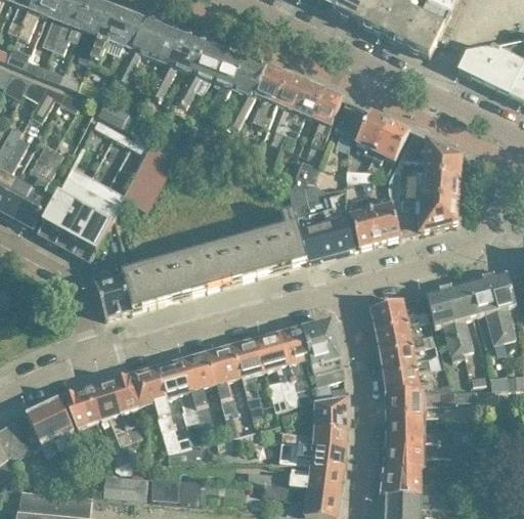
[(0,0),(0,9),(4,0),(10,0),(12,1),(12,0),(0,0)]
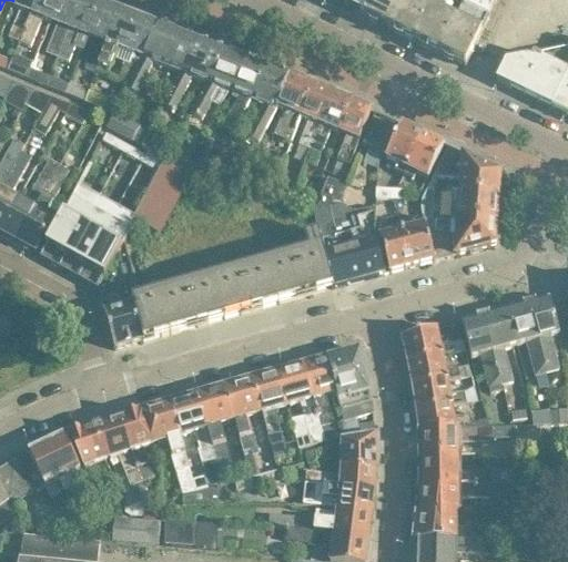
[(20,37),(34,0),(13,0),(13,1),(20,4),(9,32),(20,37)]
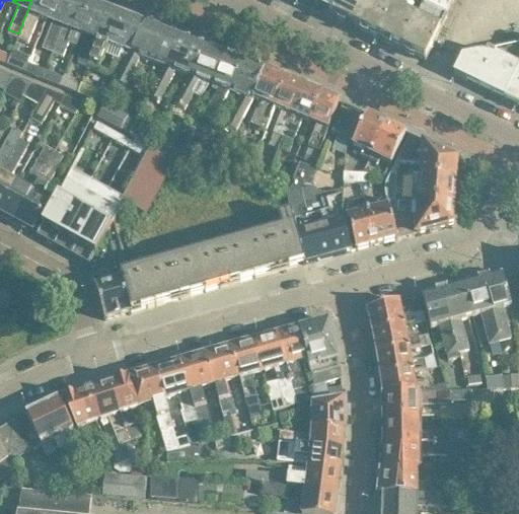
[(31,0),(18,33),(28,38),(39,12),(46,16),(51,0),(31,0)]
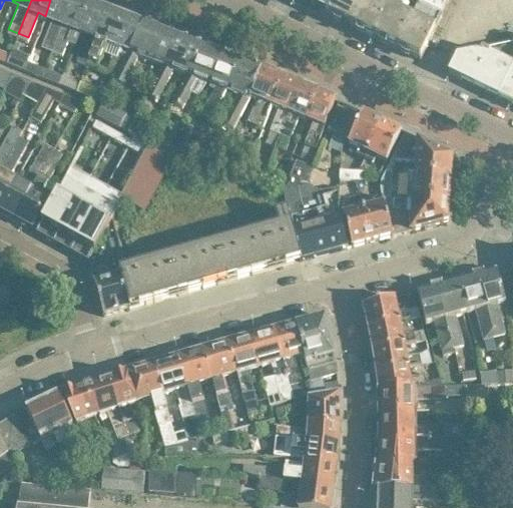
[(42,44),(52,48),(71,0),(50,0),(45,16),(53,19),(42,44)]
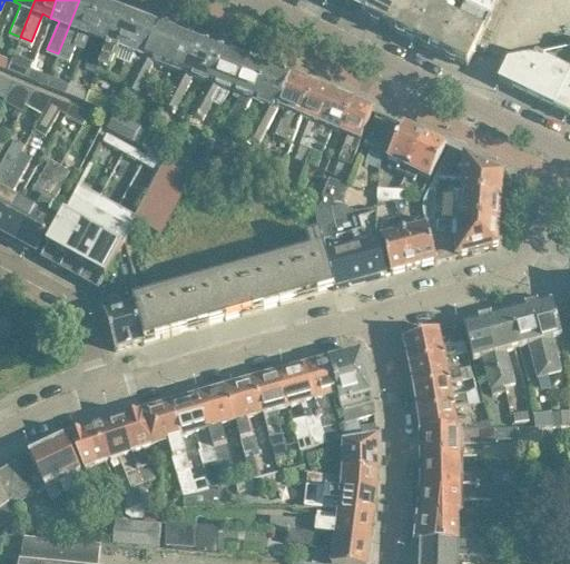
[(79,0),(58,53),(69,58),(76,43),(84,47),(88,32),(101,0),(79,0)]
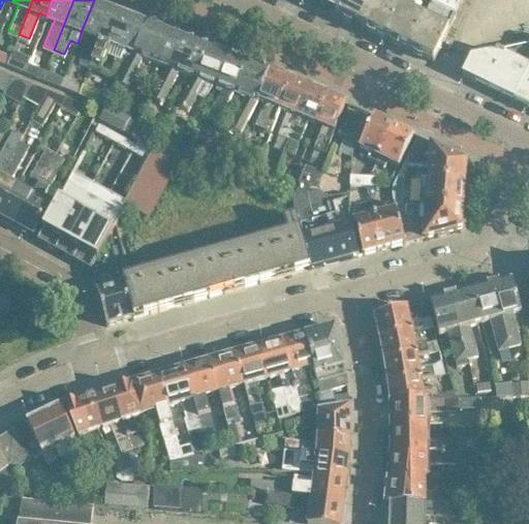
[(112,6),(96,0),(94,0),(82,30),(89,33),(79,60),(90,64),(112,6)]
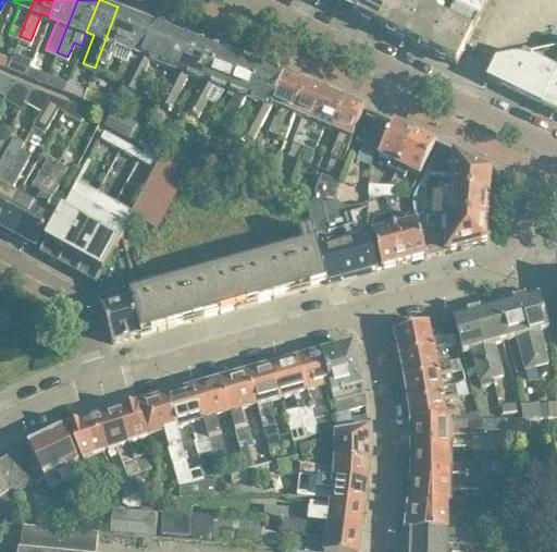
[(330,0),(355,12),(360,0),(330,0)]
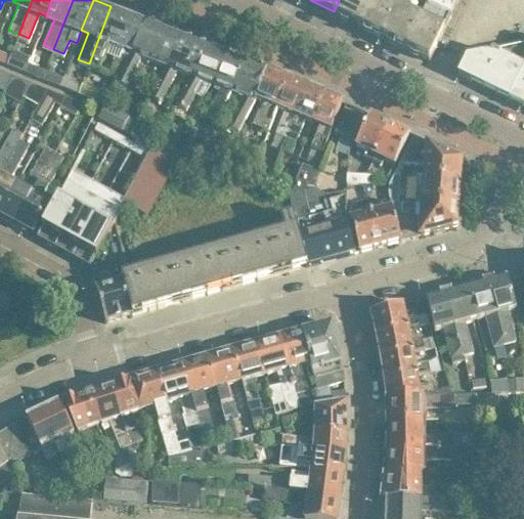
[(357,23),(368,0),(339,0),(334,11),(357,23)]
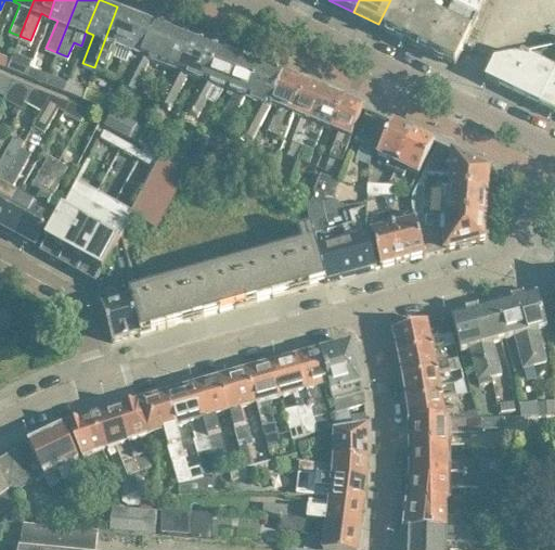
[(420,3),(413,0),(390,0),(378,24),(403,36),(420,3)]
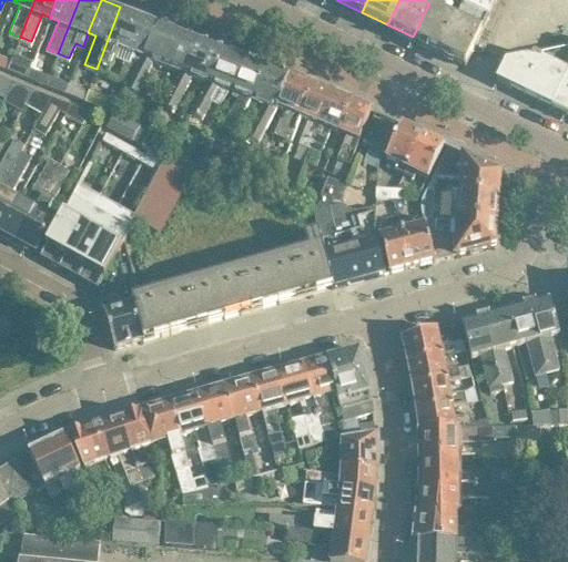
[(423,0),(429,3),(454,16),(482,29),(495,0),(423,0)]
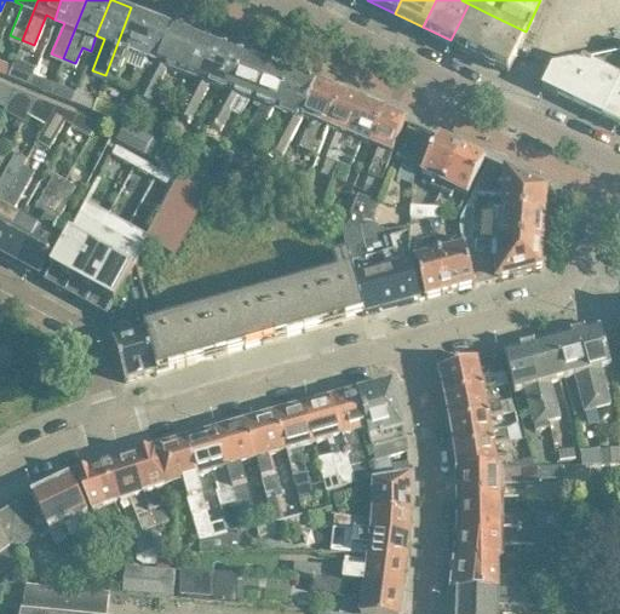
[(495,17),(469,4),(451,40),(477,53),(495,17)]
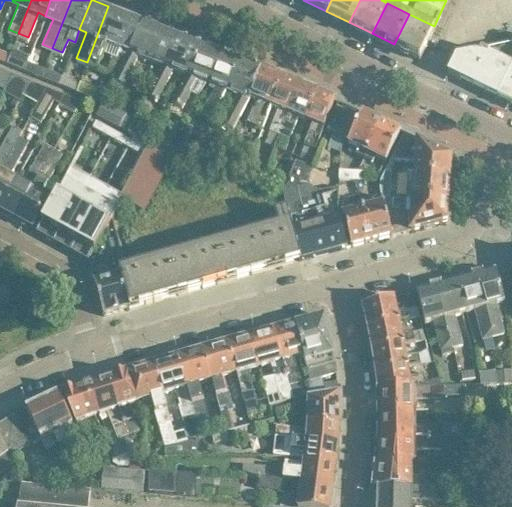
[(108,6),(87,62),(96,66),(103,49),(113,53),(106,71),(115,75),(144,19),(108,6)]
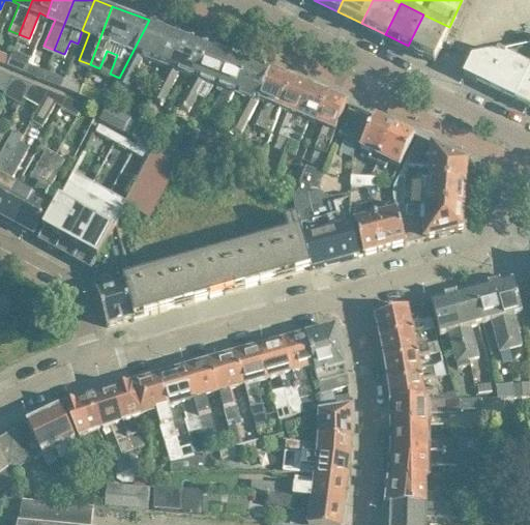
[(434,58),(449,27),(423,15),(408,46),(434,58)]
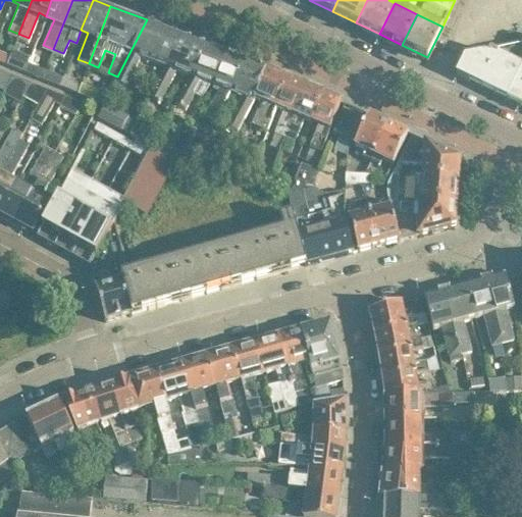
[(180,33),(176,31),(147,19),(117,76),(116,79),(121,82),(125,84),(141,55),(148,58),(157,61),(164,64),(180,33)]
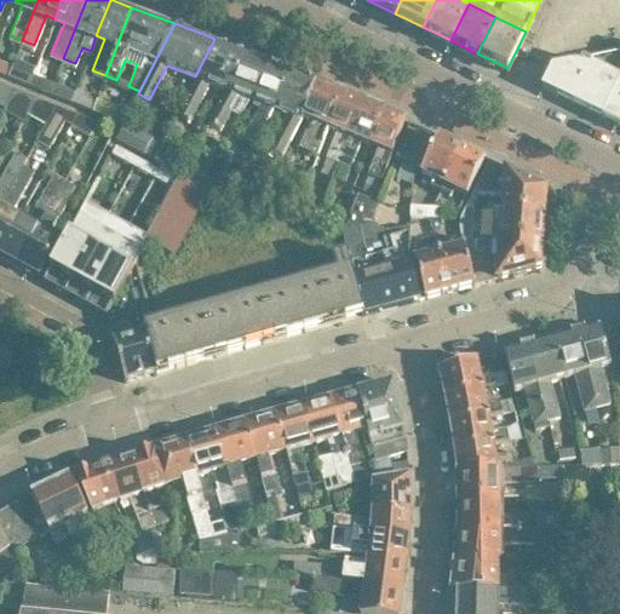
[(247,51),(214,39),(195,76),(172,121),(184,127),(187,124),(188,124),(210,81),(227,87),(247,51)]
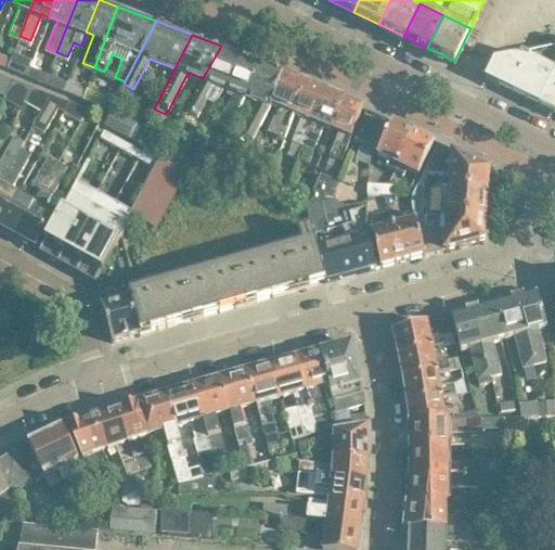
[(554,43),(505,54),(510,56),(498,82),(554,110),(554,43)]
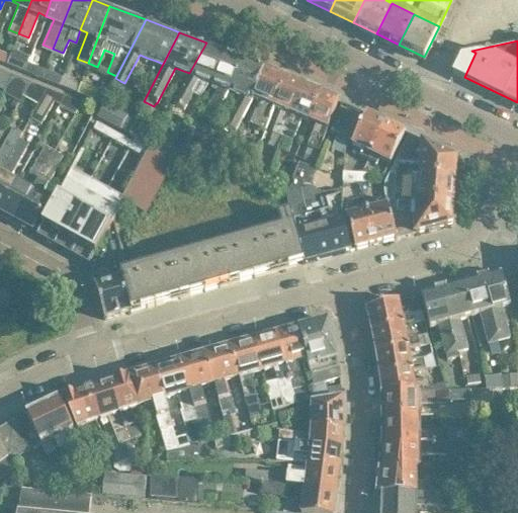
[(209,81),(213,82),(226,51),(206,43),(189,73),(174,100),(180,103),(183,105),(199,77),(209,81)]
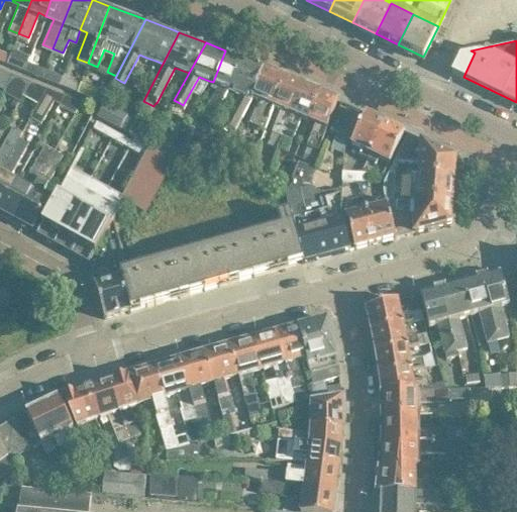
[(13,45),(11,52),(7,61),(24,68),(28,59),(30,53),(13,45)]
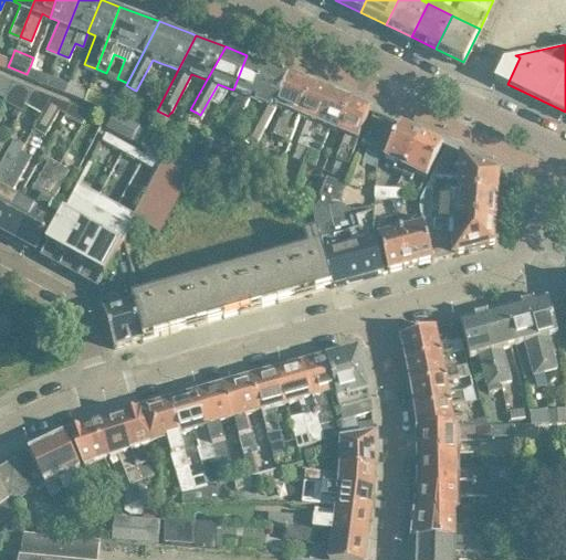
[(12,56),(0,51),(0,63),(8,66),(12,56)]
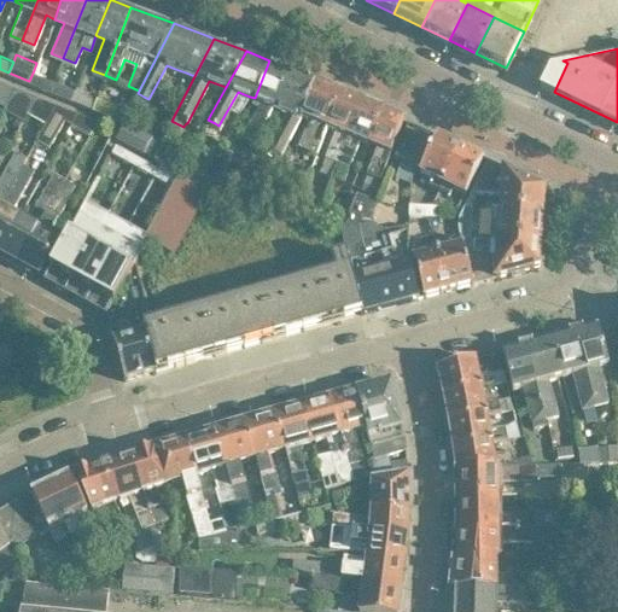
[(273,105),(275,106),(278,98),(293,69),(269,60),(255,98),(260,100),(243,134),(254,140),(273,105)]
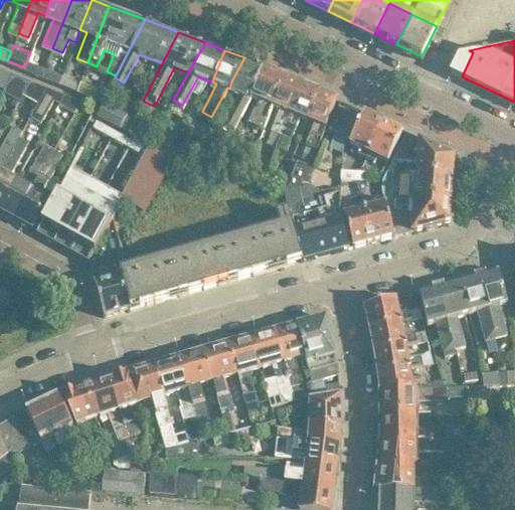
[(450,70),(462,76),(473,52),(469,50),(458,53),(450,70)]
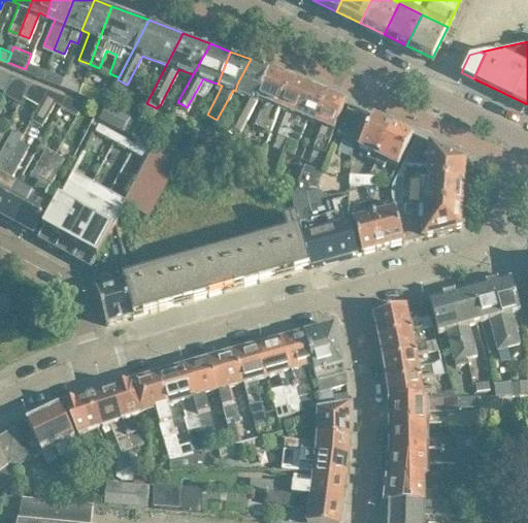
[(270,67),(251,59),(237,84),(235,91),(244,94),(227,129),(230,131),(233,128),(239,131),(258,97),(270,67)]
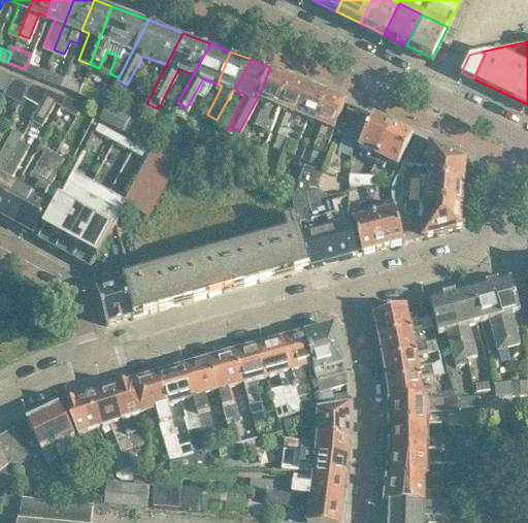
[(46,67),(29,60),(25,69),(43,77),(46,67)]
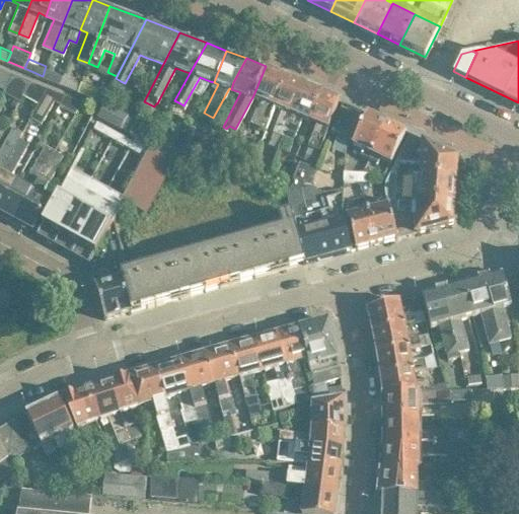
[(0,84),(4,87),(13,71),(0,66),(0,84)]
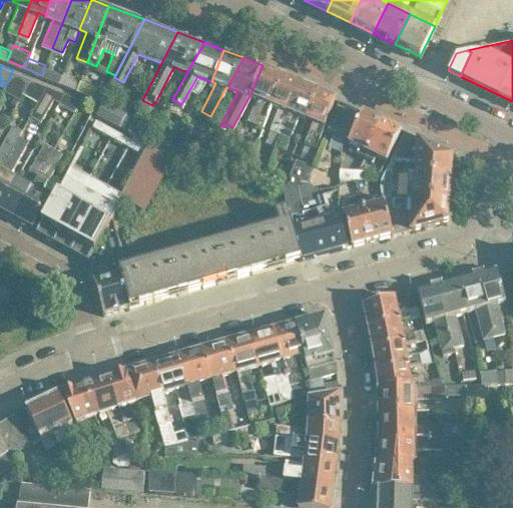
[(42,75),(60,82),(64,72),(45,65),(42,75)]
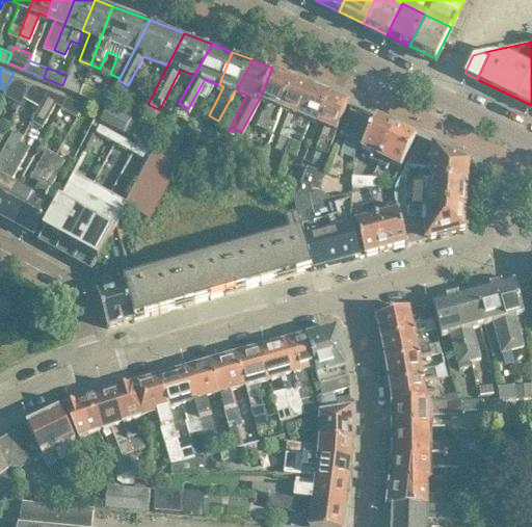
[(272,131),(282,106),(293,76),(272,68),(260,98),(266,100),(257,125),(272,131)]
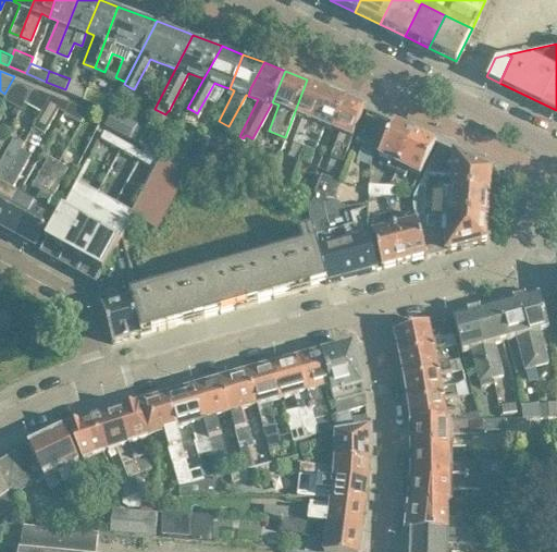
[(84,97),(88,85),(89,83),(71,75),(70,78),(65,89),(84,97)]
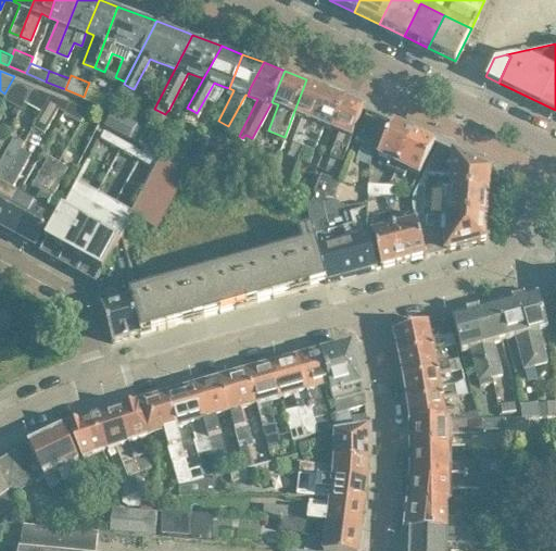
[(21,105),(24,99),(33,84),(14,76),(4,94),(3,96),(21,105)]
